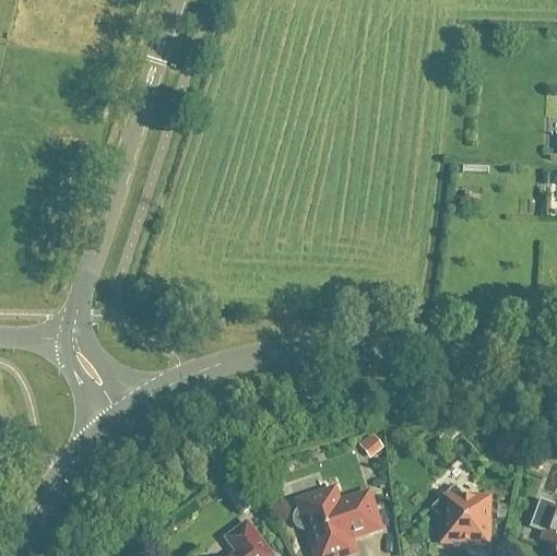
[(375,433),(360,444),(371,457),(386,446),(375,433)]
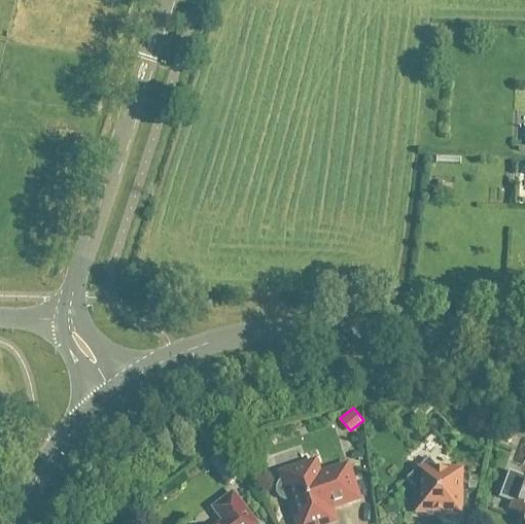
[(418,486),(417,511),(462,512),(464,466),(440,465),(430,456),(410,477),(418,486)]
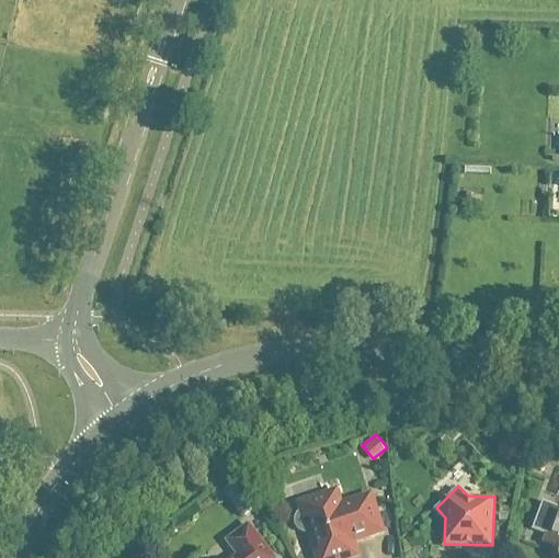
[(299,512),(297,516),(297,522),(300,527),(305,530),(311,528),(320,557),(341,557),(357,553),(354,541),(385,530),(373,492),(341,502),(337,490),(301,502),(304,509),(299,512)]
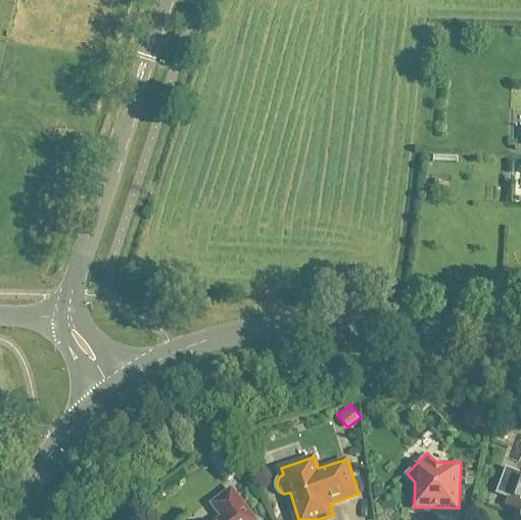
[(520,471),(507,466),(498,492),(511,498),(509,504),(520,507),(520,471)]
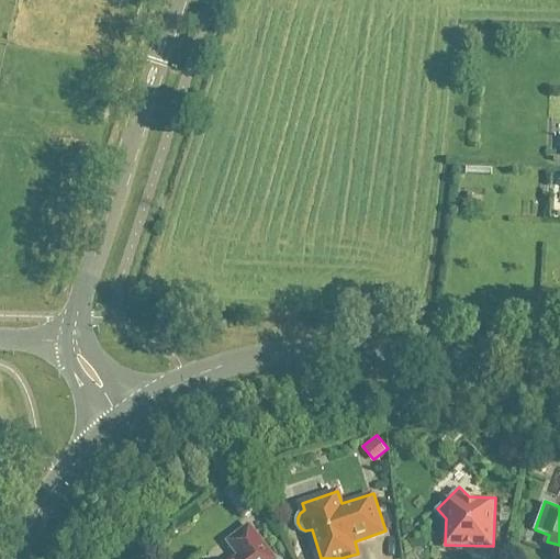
[(276,558),(277,558),(250,524),(230,539),(241,555),(235,558),(276,558)]
